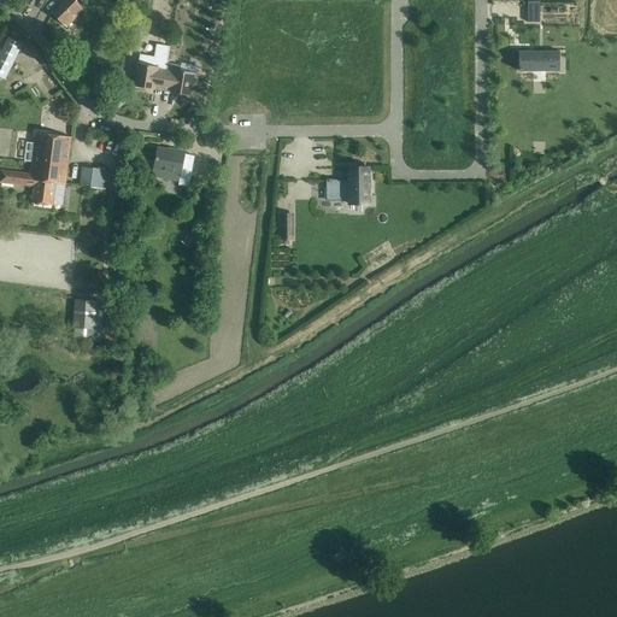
[(75,0),(64,0),(52,13),(64,24),(72,16),(75,18),(84,10),(75,0)]
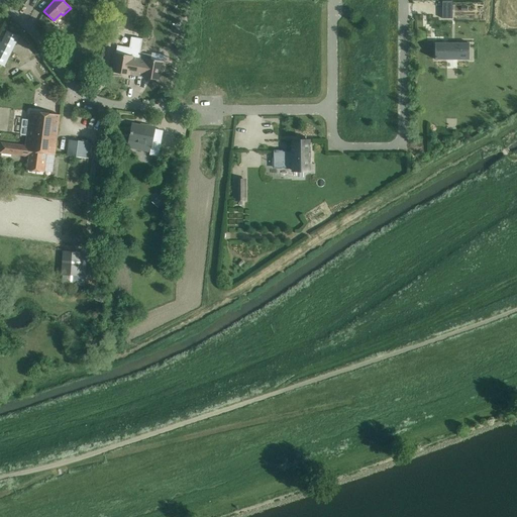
[(442,1),(442,18),(452,18),(452,1),(442,1)]
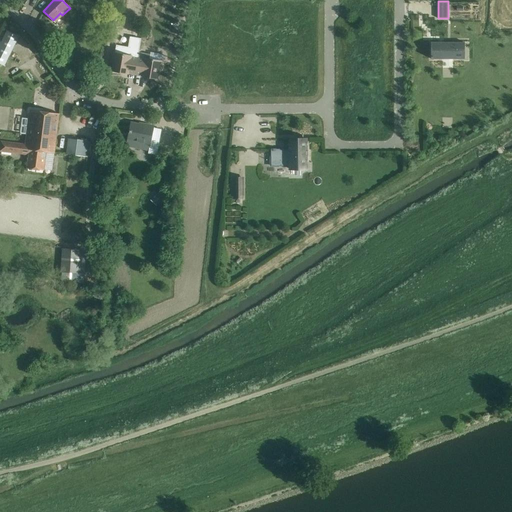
[(7,30),(0,44),(0,62),(4,65),(11,51),(19,36),(7,30)]
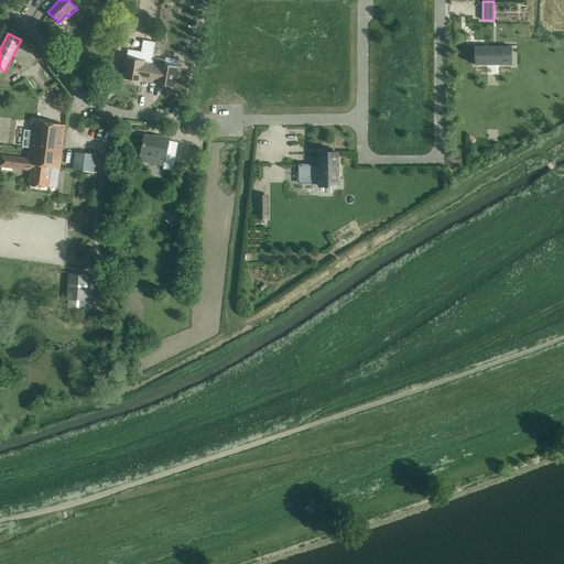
[(144,50),(153,51),(154,43),(145,42),(144,50)]
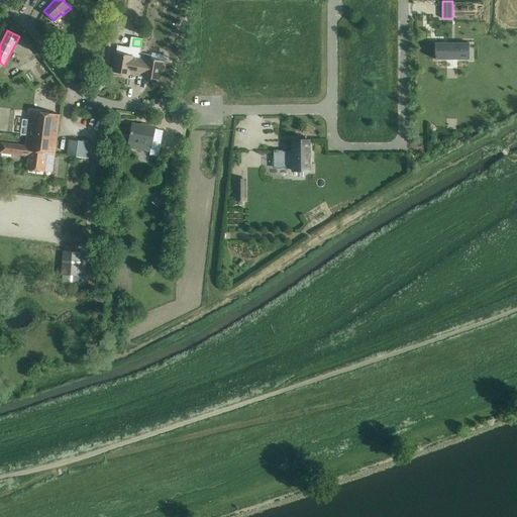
[(435,42),(434,60),(469,60),(470,42),(435,42)]
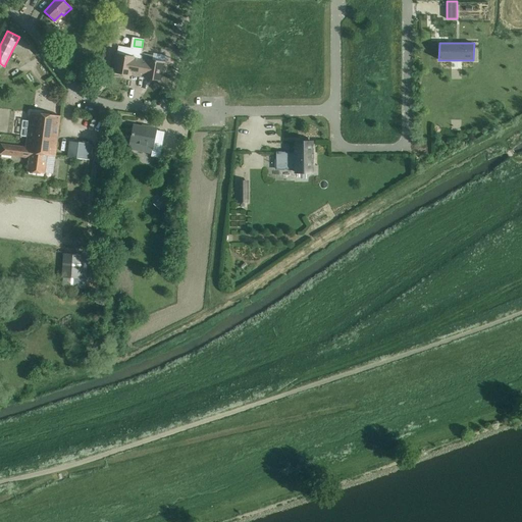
[(131,74),(138,75),(142,53),(131,51),(129,56),(114,54),(113,63),(115,63),(114,72),(131,75),(131,74)]
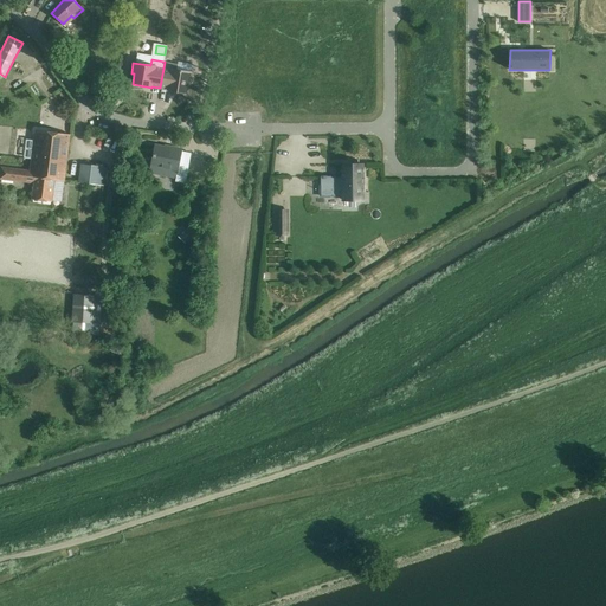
[(168,90),(187,94),(189,83),(192,83),(194,72),(176,70),(178,64),(165,62),(160,88),(168,89),(168,90)]
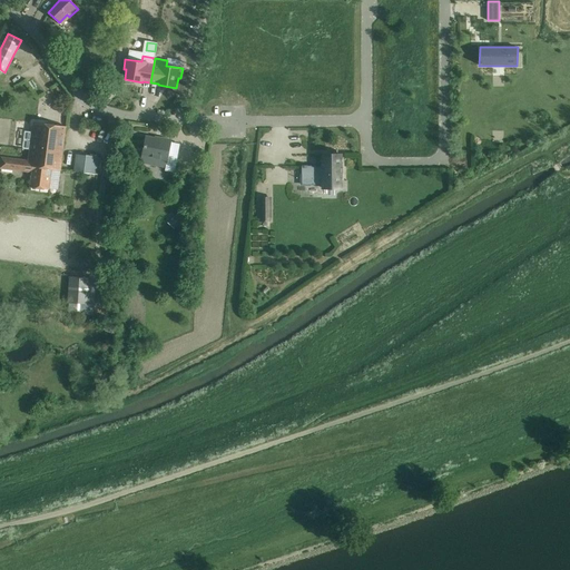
[(455,88),(457,98),(470,97),(469,87),(455,88)]
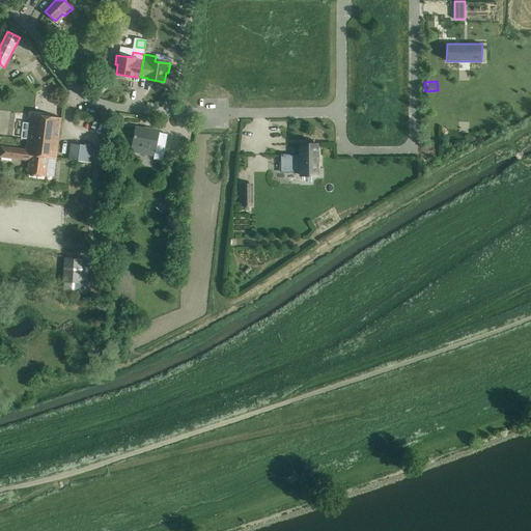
[(0,154),(0,157),(30,161),(28,174),(46,176),(49,158),(56,159),(61,117),(31,114),(26,149),(1,146),(0,154)]
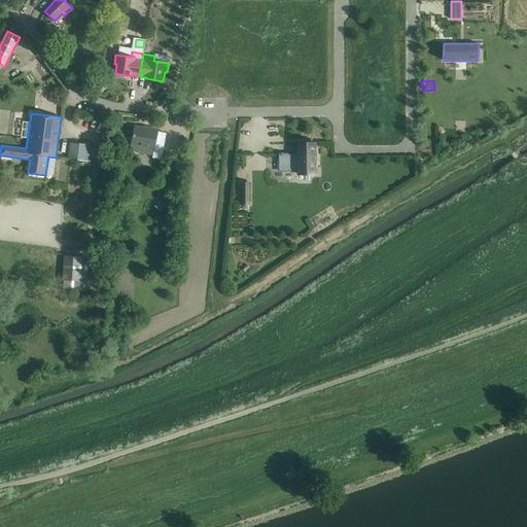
[(152,157),(161,159),(166,133),(157,132),(159,130),(148,128),(148,129),(135,126),(130,150),(153,154),(152,157)]
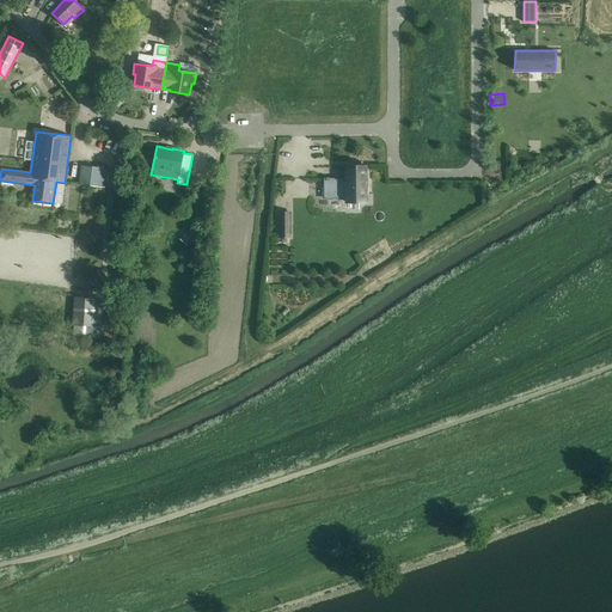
[(340,178),(324,178),(324,199),(346,199),(346,202),(367,202),(367,190),(368,190),(368,185),(367,185),(367,166),(346,166),(346,179),(340,179),(340,178)]
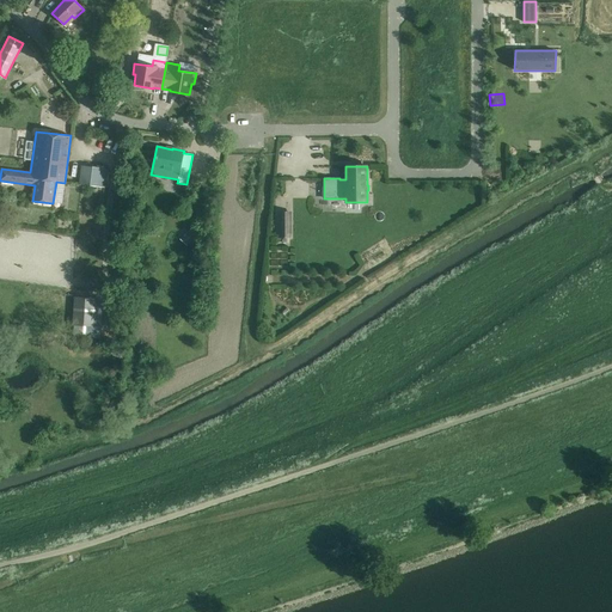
[(81,169),(80,187),(104,189),(105,171),(81,169)]
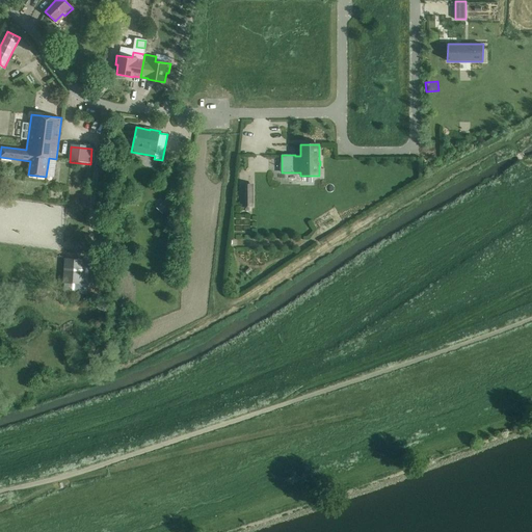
[(253,185),(243,185),(243,206),(253,206),(253,185)]
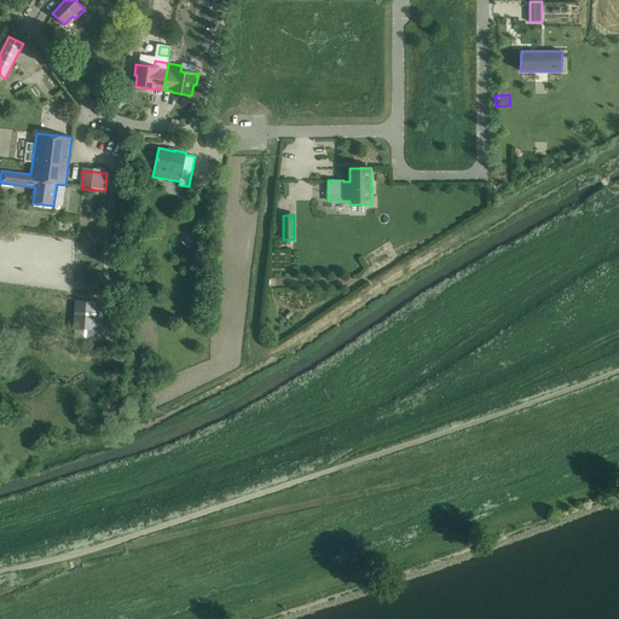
[(197,225),(181,242),(189,248),(204,231),(197,225)]
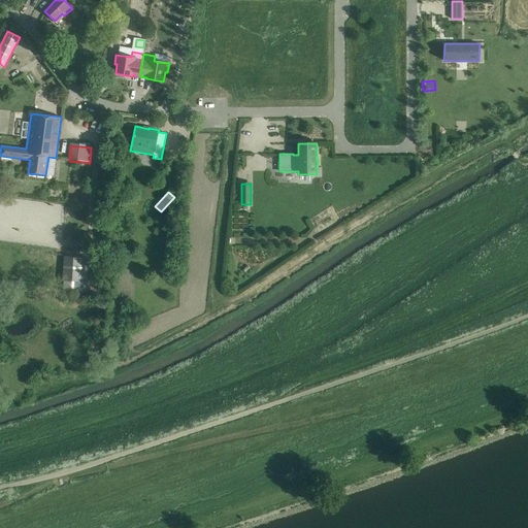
[(64,256),(62,281),(64,281),(80,282),(81,282),(84,257),(64,256)]
